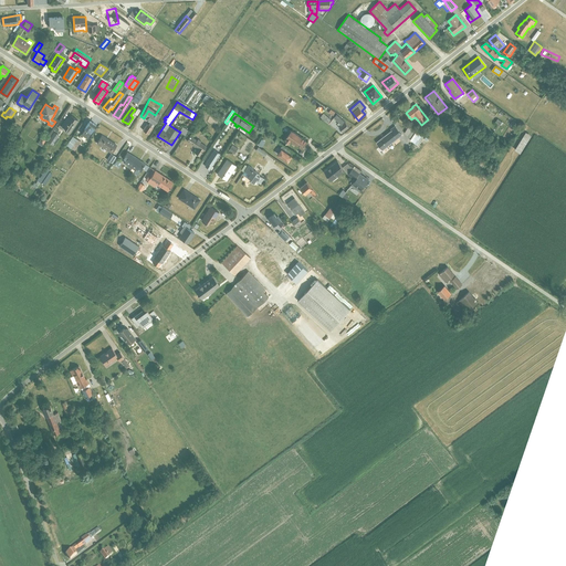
[(324,113),(321,117),(328,124),(333,119),(326,114),(325,114),(324,113)]
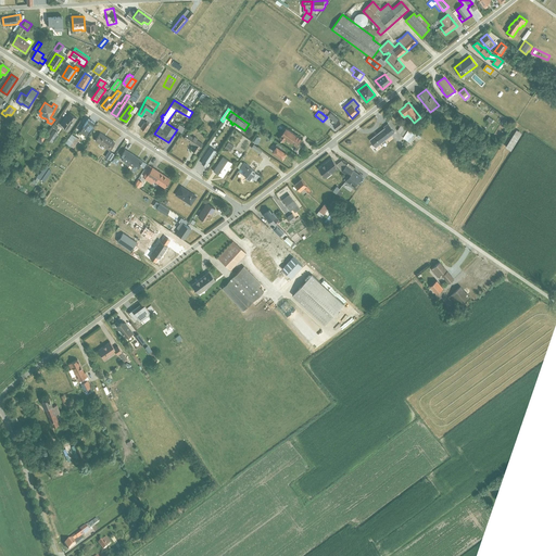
[(331,112),(328,116),(333,119),(331,122),(333,124),(333,125),(337,129),(343,125),(340,119),(331,112)]
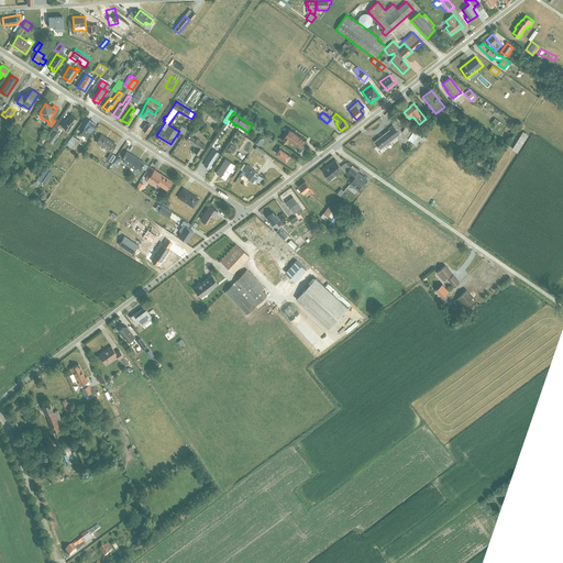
[(66,117),(61,124),(66,128),(65,129),(69,132),(78,119),(70,114),(68,118),(66,117)]
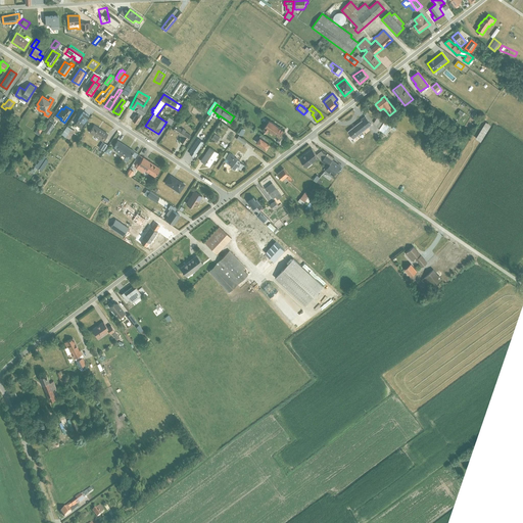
[(122,116),(129,119),(132,109),(126,107),(122,116)]
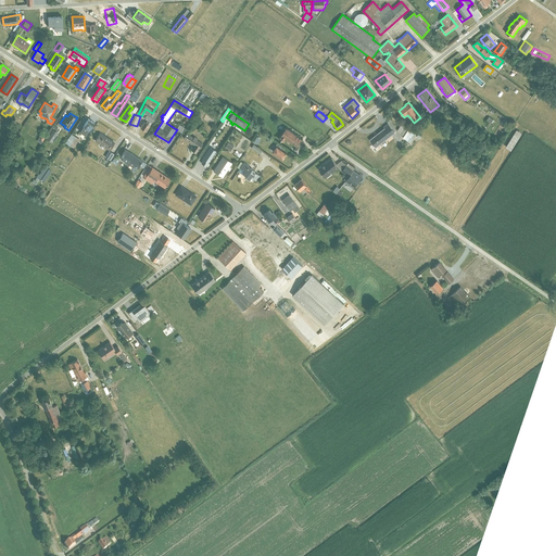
[(88,118),(80,130),(87,135),(95,123),(88,118)]
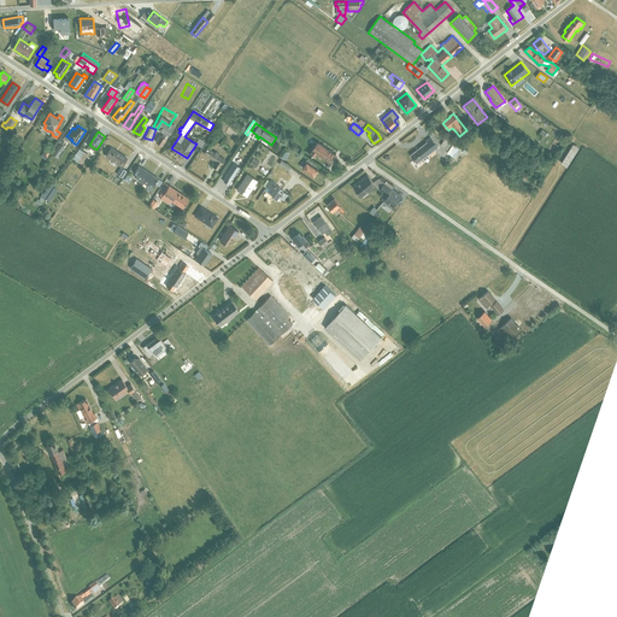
[(428,142),(411,154),(417,163),(439,147),(432,137),(427,141),(428,142)]
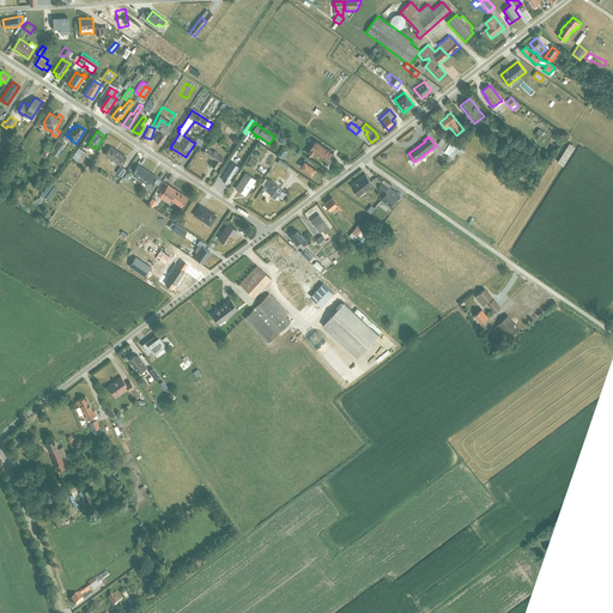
[(443,137),(438,144),(442,147),(444,150),(449,141),(443,137)]
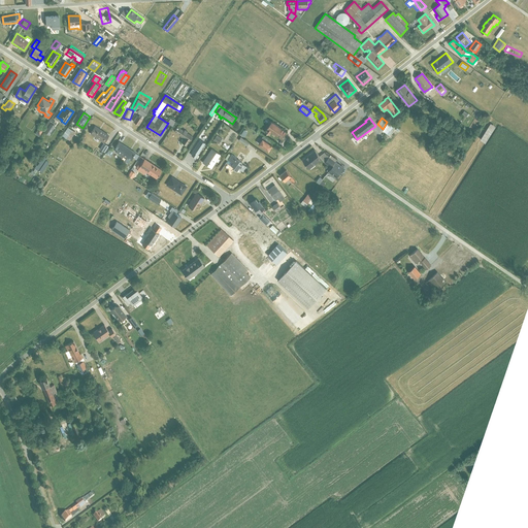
[(273,132),(277,135),(282,138),(279,142),(284,145),(285,144),(286,145),(287,143),(286,141),(288,139),(284,136),(287,132),(271,122),(270,122),(269,124),(269,126),(265,131),(270,134),(272,131),(273,132)]
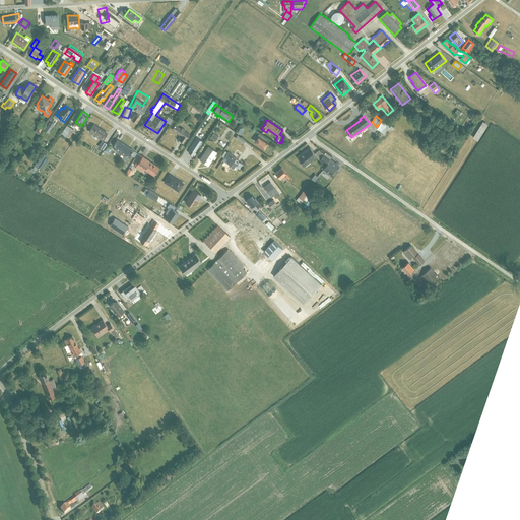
[(50,121),(44,130),(48,133),(54,124),(50,121)]
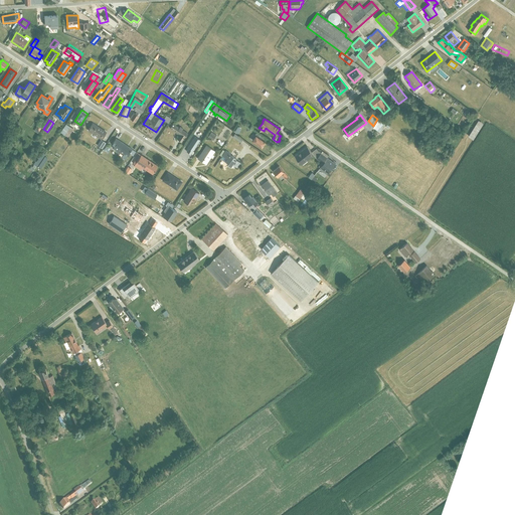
[(379,120),(373,128),(380,132),(385,125),(379,120)]
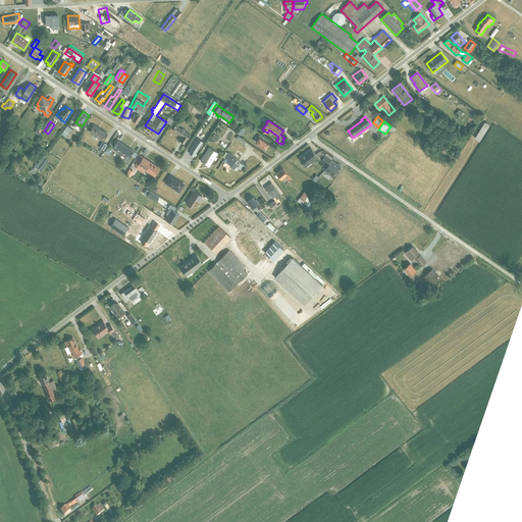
[(485,121),(475,138),(480,142),(490,125),(485,121)]
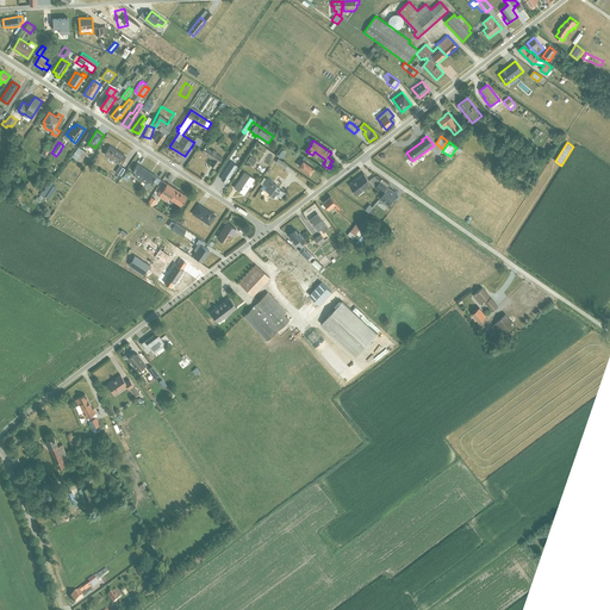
[(110,145),(104,155),(120,165),(126,156),(110,145)]
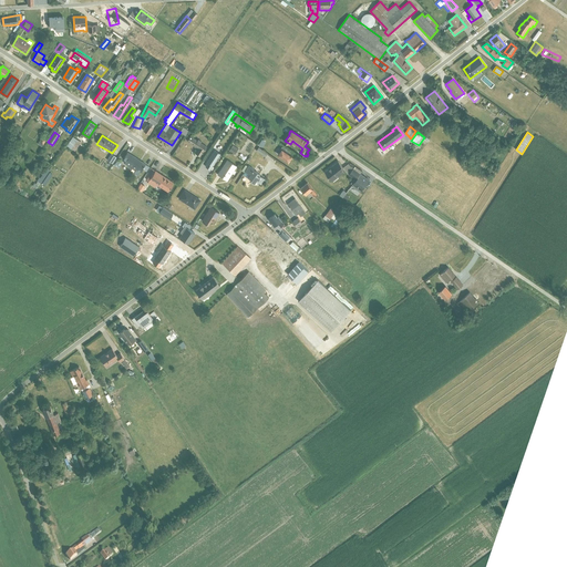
[(191,135),(187,141),(194,145),(194,146),(196,147),(196,146),(198,148),(195,153),(200,156),(207,146),(200,143),(202,141),(198,138),(198,140),(191,135)]
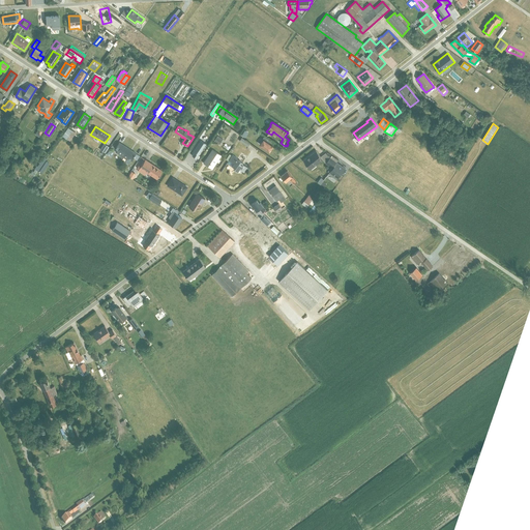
[(68,127),(62,136),(70,141),(76,133),(68,127)]
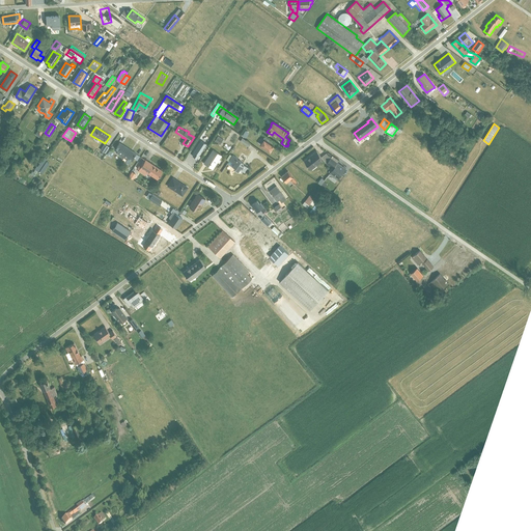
[(218,136),(215,141),(220,144),(223,139),(218,136)]
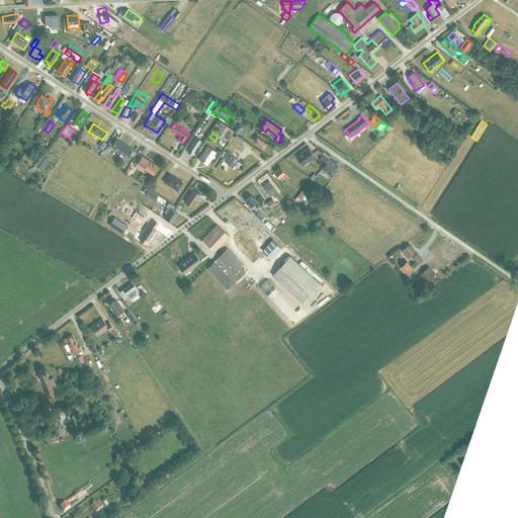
[(256,139),(254,141),(264,148),(267,143),(266,143),(268,140),(258,134),(255,139),(256,139)]
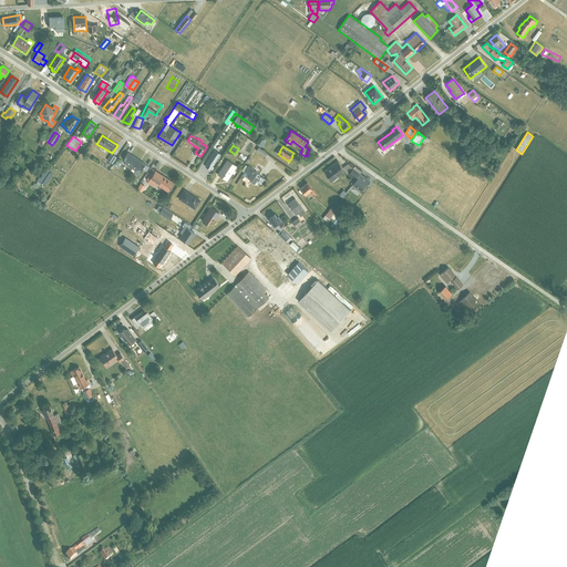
[(259,147),(256,151),(266,156),(268,153),(259,147)]
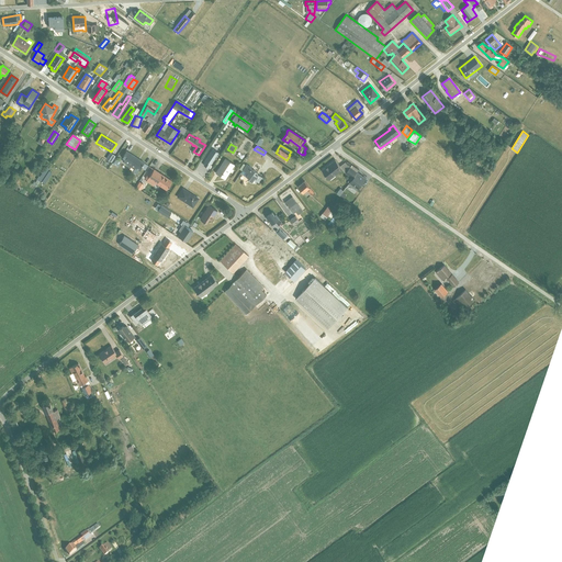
[(206,161),(204,165),(209,168),(218,153),(213,148),(205,160),(206,161)]
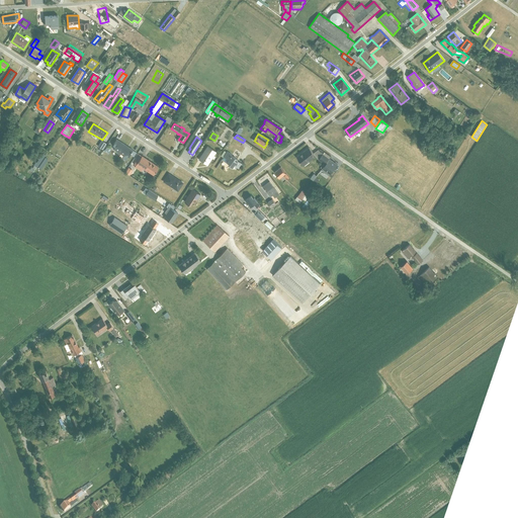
[(131,154),(133,150),(116,140),(112,146),(115,147),(113,150),(123,156),(122,158),(125,160),(131,154)]
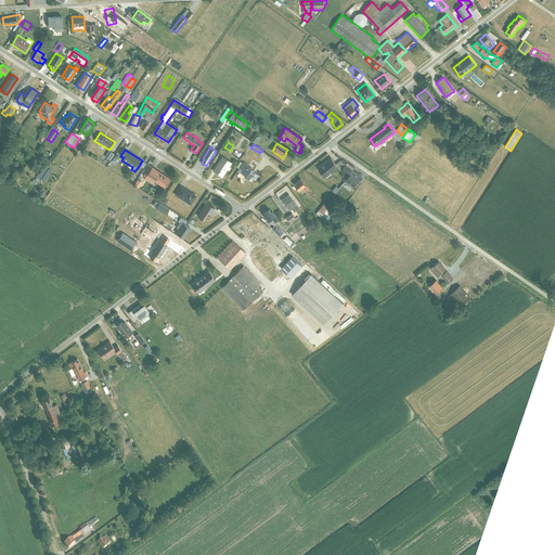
[(222,156),(214,171),(222,177),(232,163),(222,156)]
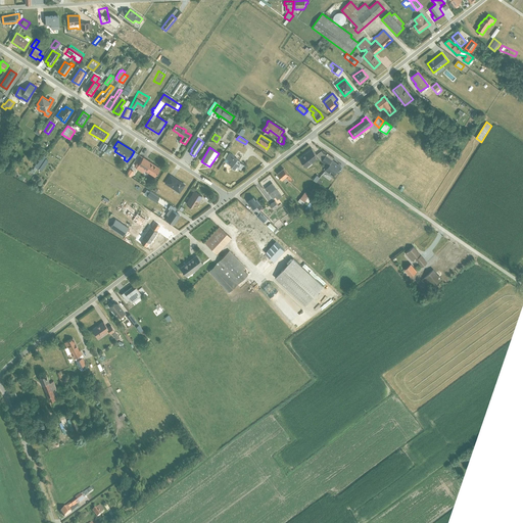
[(319,157),(317,154),(313,148),(299,158),(306,168),(319,157)]
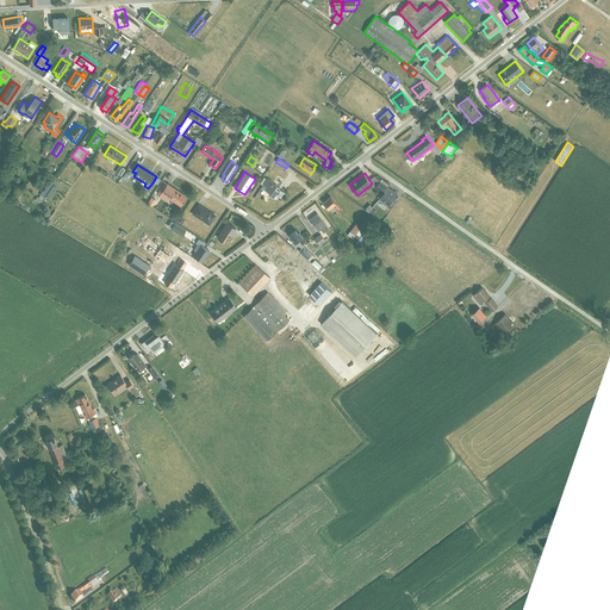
[(369,180),(372,184),(375,188),(380,181),(375,175),(369,180)]
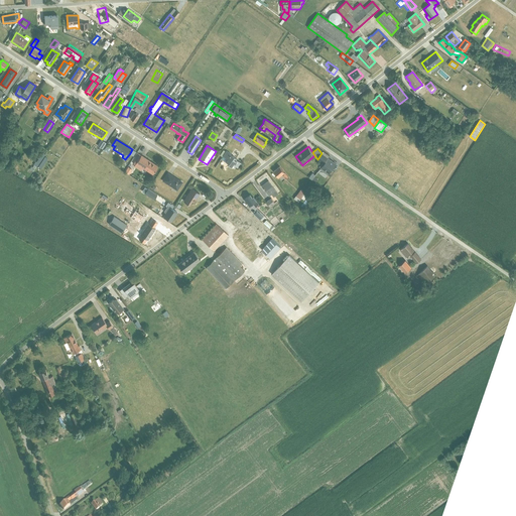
[(224,150),(220,155),(223,157),(221,159),(226,162),(226,161),(229,163),(228,165),(232,167),(233,165),(238,168),(241,163),(236,159),(237,158),(231,155),(232,154),(226,151),(224,150)]
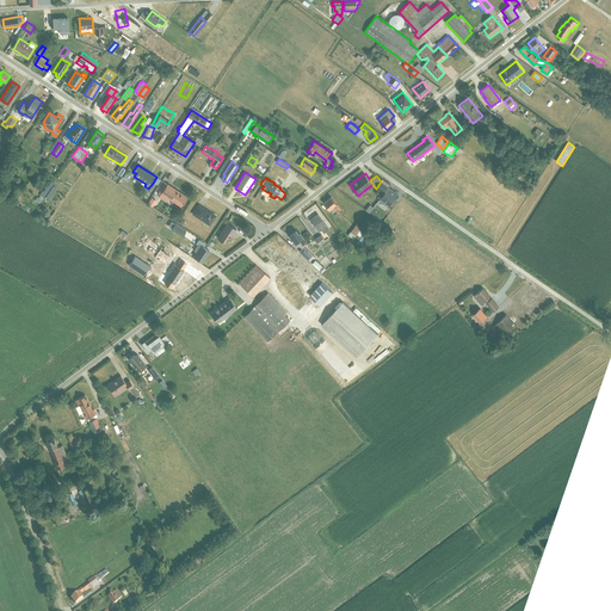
[(43,191),(39,195),(44,197),(54,183),(51,180),(43,191)]
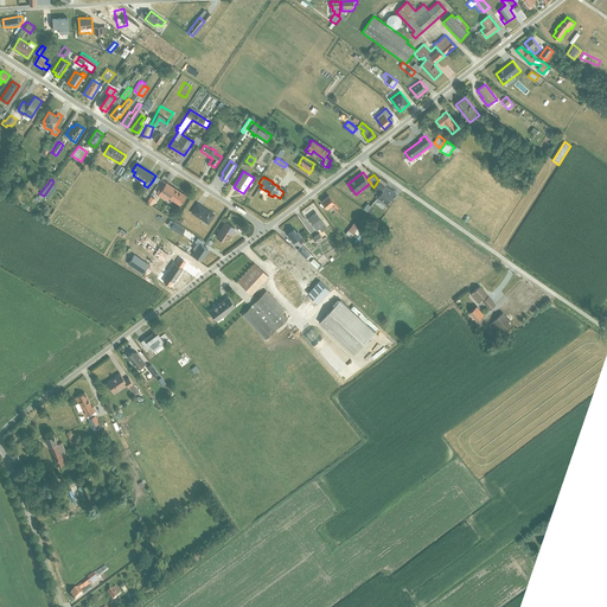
[(378,180),(374,187),(379,191),(376,196),(377,197),(387,185),(378,180)]
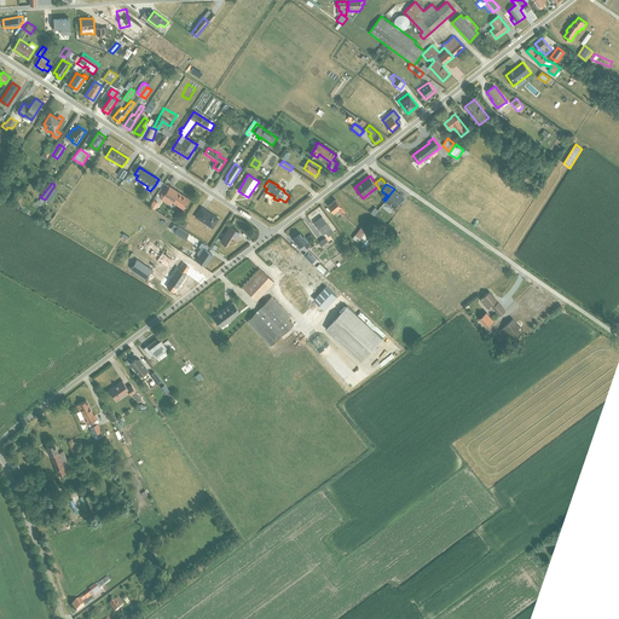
[(162,197),(169,186),(167,185),(160,196),(162,197)]
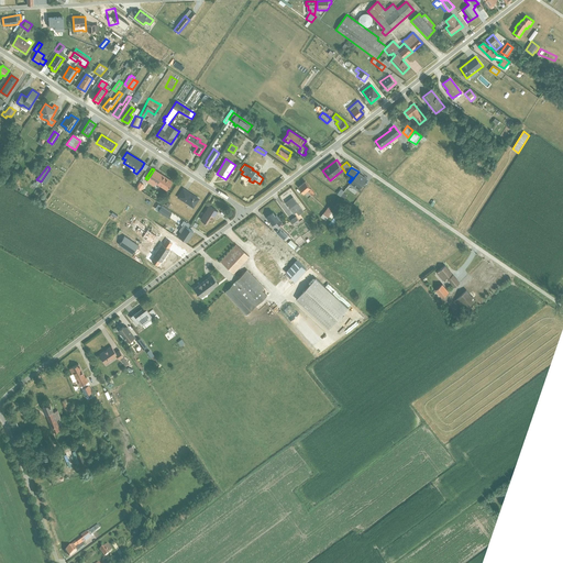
[(154,169),(147,179),(146,181),(154,186),(156,184),(167,190),(173,181),(154,169)]
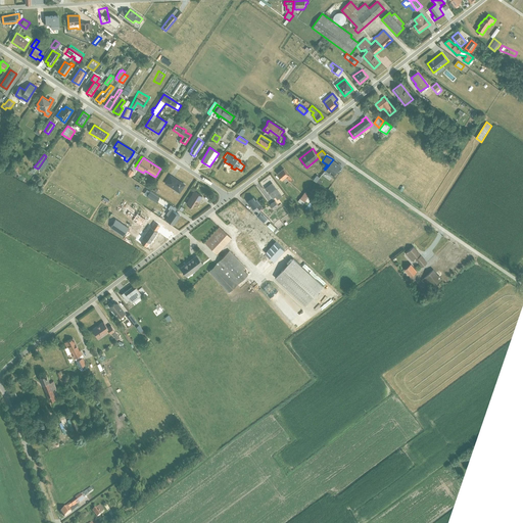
[(333,159),(325,170),(325,171),(333,177),(341,167),(333,159)]
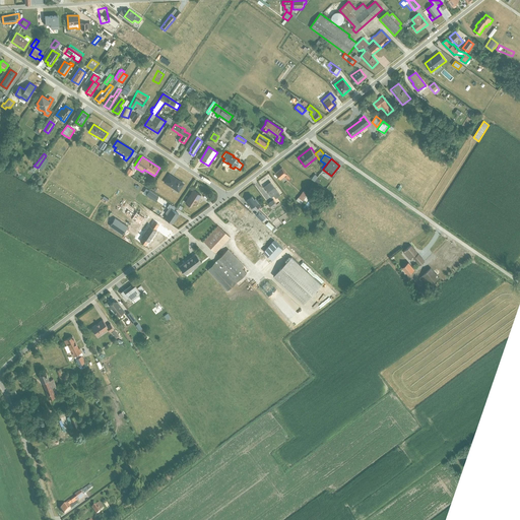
[(282,168),(276,173),(281,179),(284,177),(287,181),(288,180),(290,182),(293,180),(282,168)]
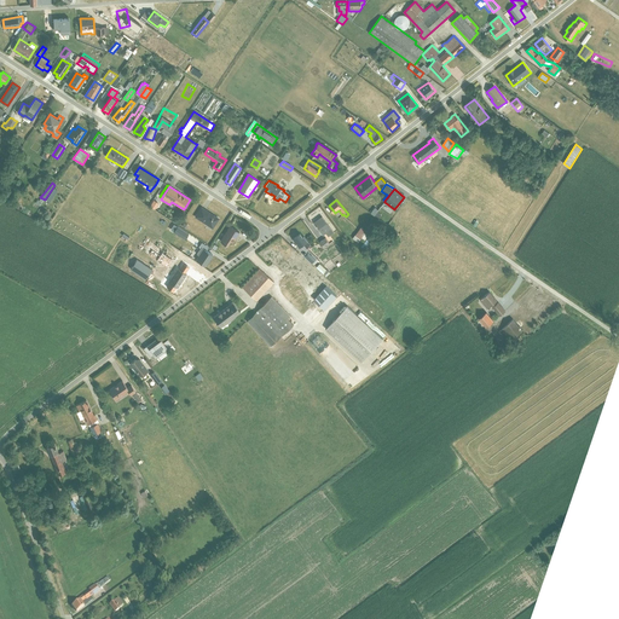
[(202,208),(196,218),(212,229),(219,219),(202,208)]
